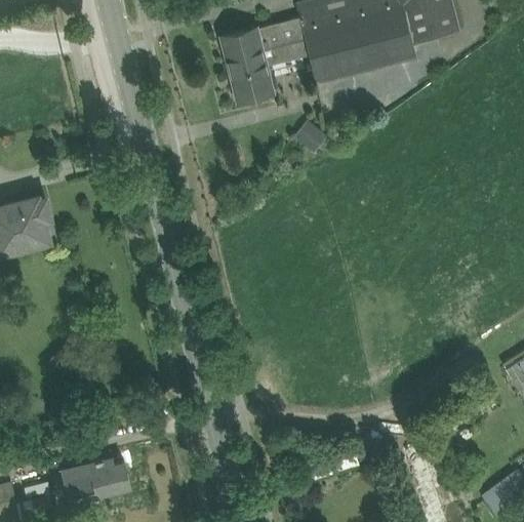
[(449,0),(306,0),(294,3),(298,17),(220,37),(234,91),(237,104),(273,94),(270,82),(262,50),(305,39),(315,80),(413,54),(410,44),(458,32),(449,0)]
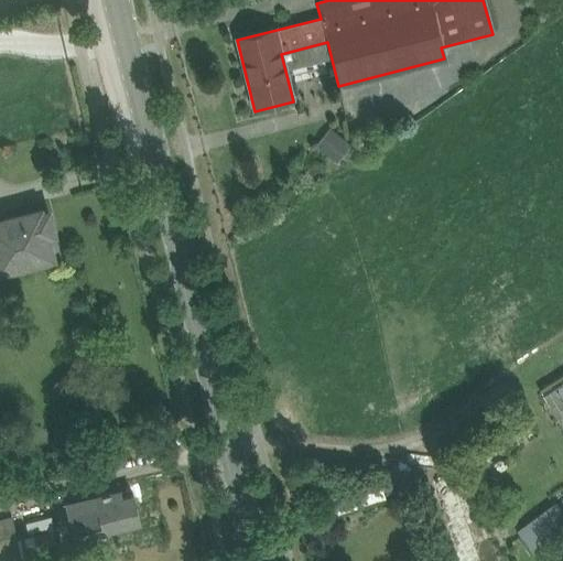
[(350,147),(339,138),(326,155),(336,164),(350,147)]
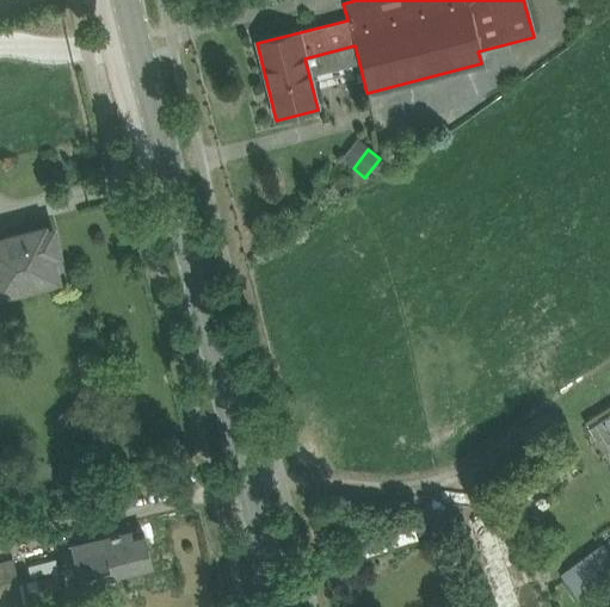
[(0,295),(55,280),(49,261),(48,255),(55,254),(50,234),(43,235),(42,230),(0,241),(0,295)]
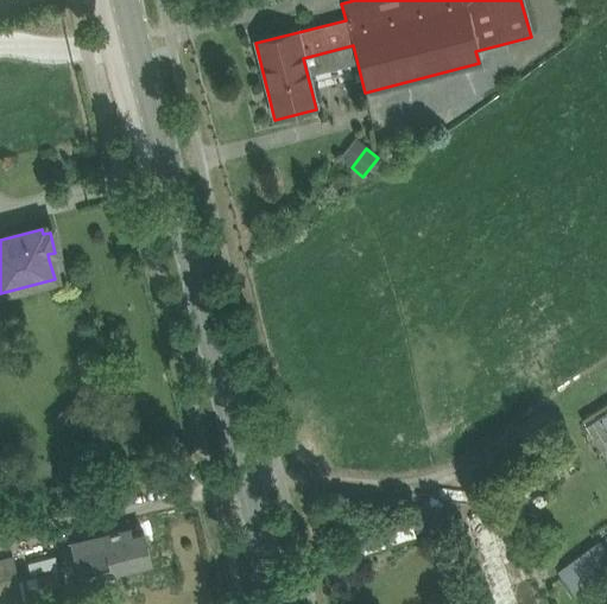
[(606,412),(587,423),(606,459),(606,412)]
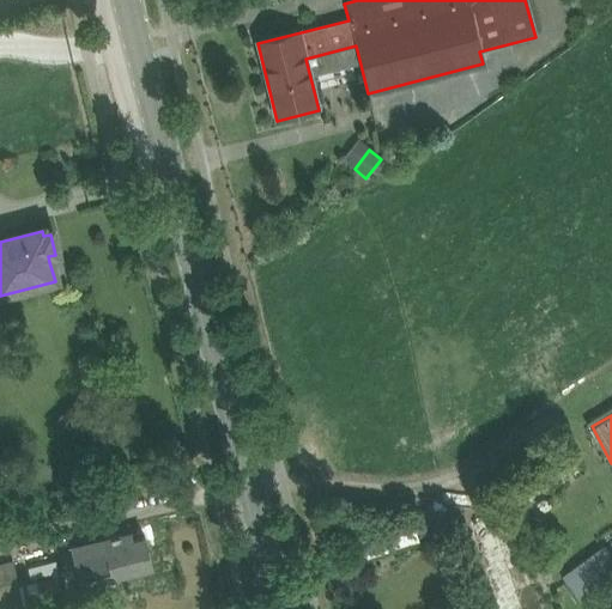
[(110,578),(151,568),(144,539),(133,542),(131,535),(71,549),(77,573),(108,567),(110,578)]
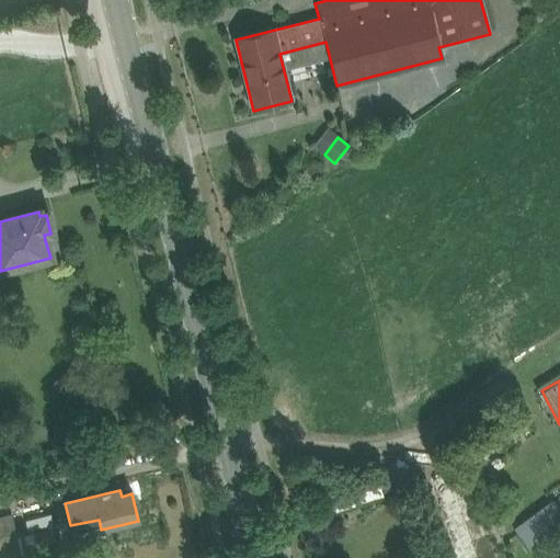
[(559,512),(555,504),(516,533),(529,550),(559,527),(559,512)]
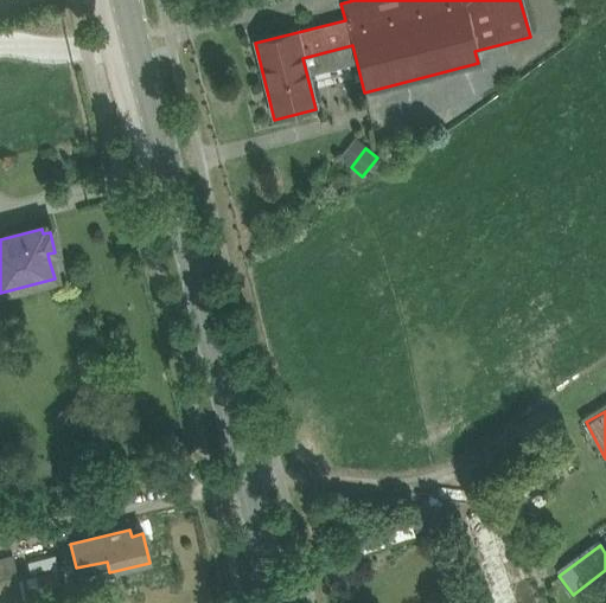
[(0,600),(21,595),(21,592),(18,582),(11,556),(0,558),(0,600)]
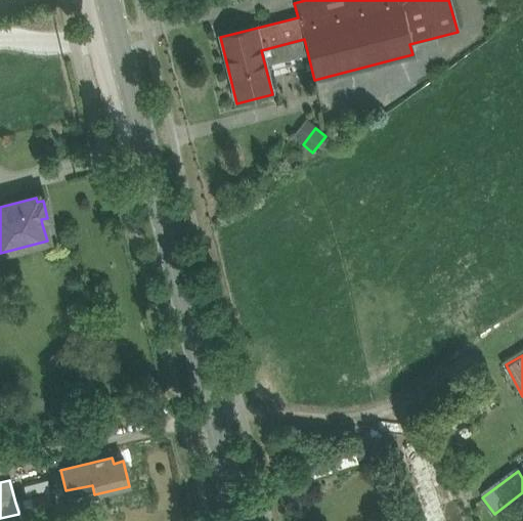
[(46,481),(24,487),(26,496),(49,491),(46,481)]
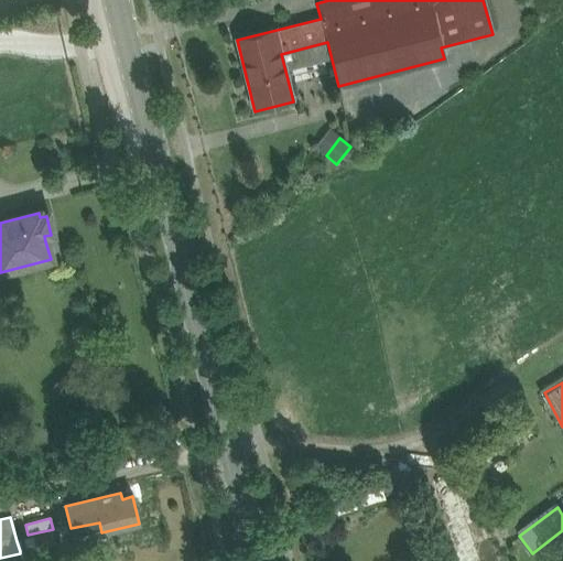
[(51,532),(28,539),(31,552),(54,547),(51,532)]
